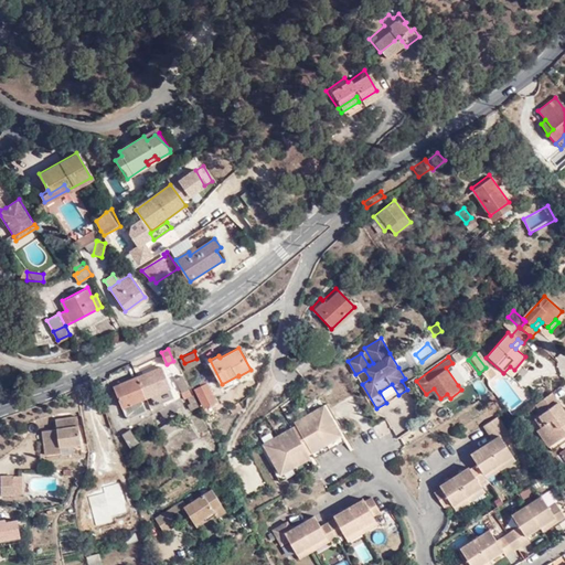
[(458,368),(468,382),(475,377),(465,363),(458,368)]
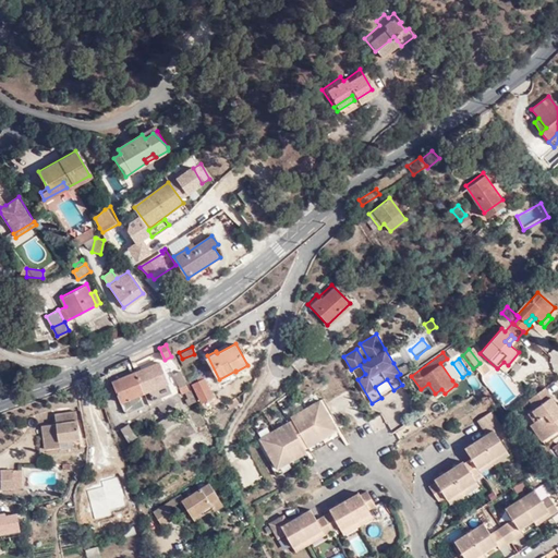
[(159,360),(136,370),(145,391),(149,389),(154,401),(173,392),(159,360)]
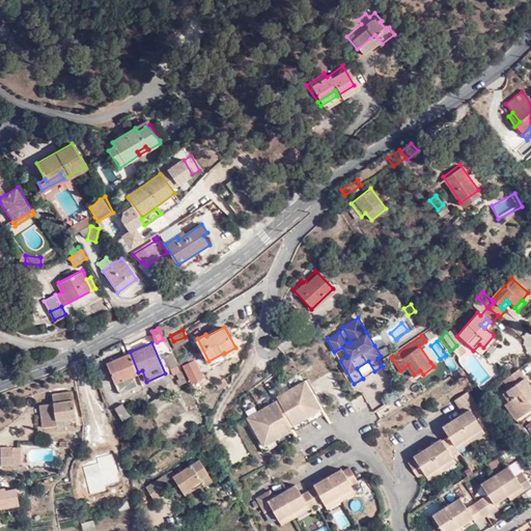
[(160,347),(166,360),(174,357),(168,343),(160,347)]
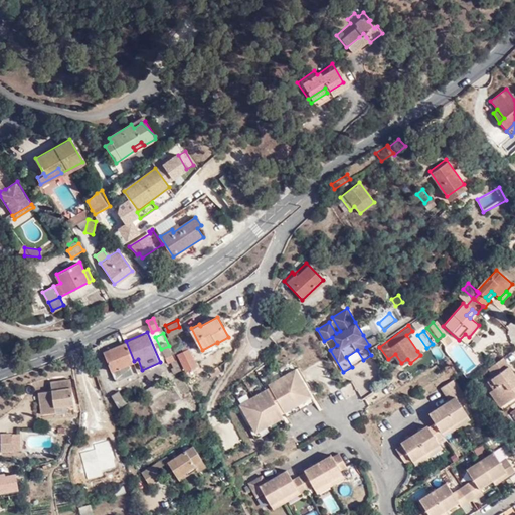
[(463,343),(469,337),(465,334),(459,340),(463,343)]
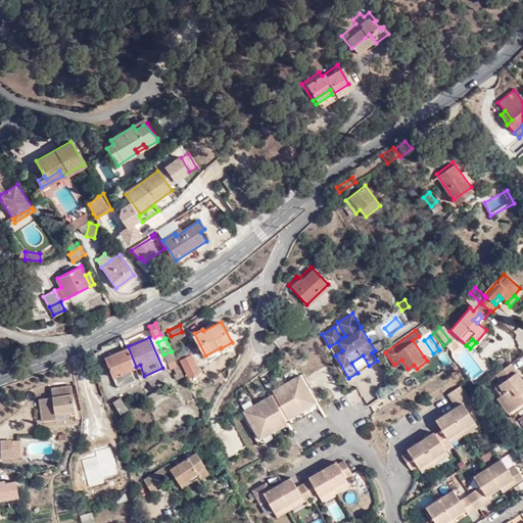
[(455,346),(449,340),(443,345),(448,351),(455,346)]
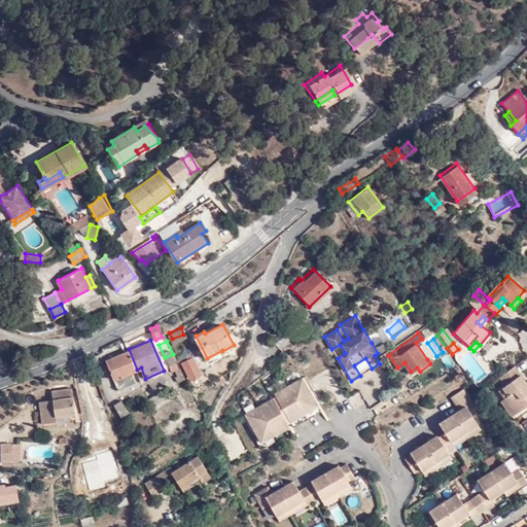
[(137,370),(129,349),(106,359),(120,391),(136,384),(131,372),(137,370)]
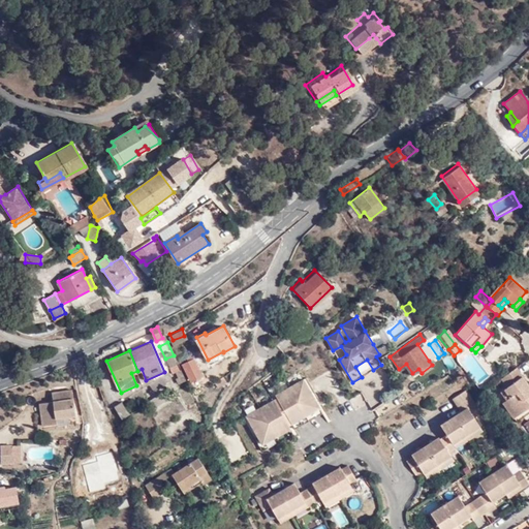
[(183,363),(191,378),(203,373),(193,356),(191,351),(185,355),(188,361),(183,363)]
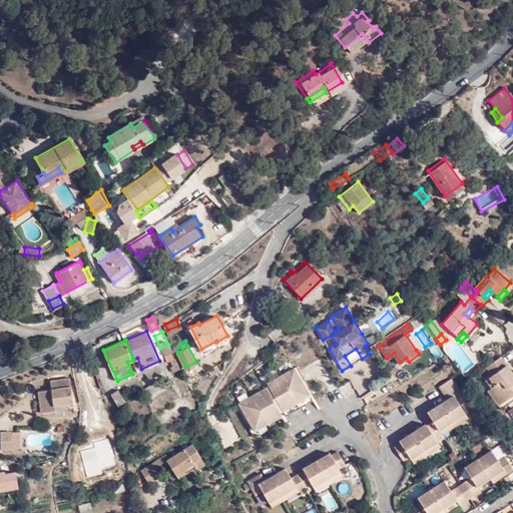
[(168,345),(160,348),(166,362),(170,360),(174,358),(168,345)]
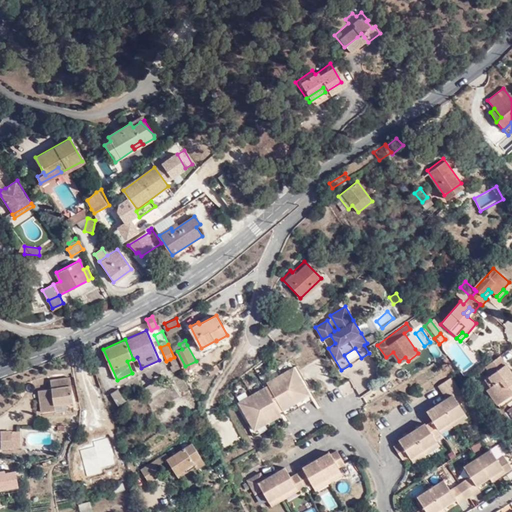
[(355,348),(344,355),(350,365),(361,358),(355,348)]
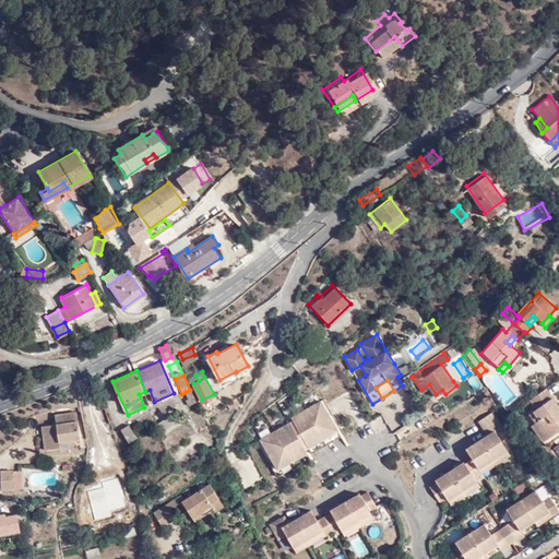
[(527,414),(533,421),(544,439),(558,430),(558,428),(558,408),(557,406),(555,407),(550,402),(552,400),(545,388),(528,399),(535,408),(527,414)]
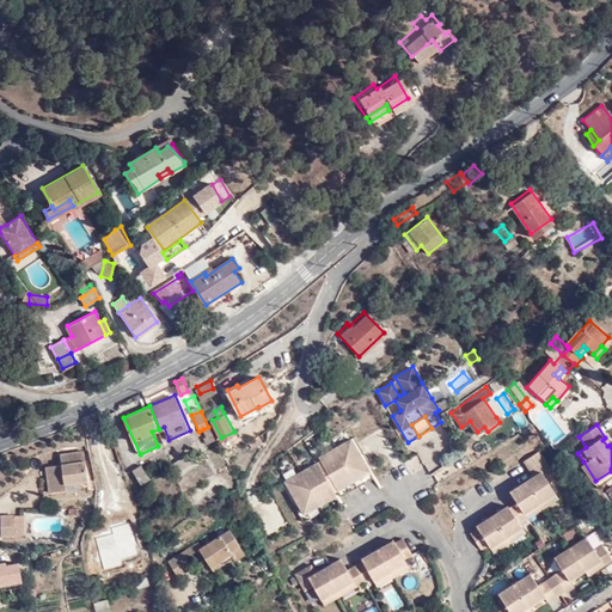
[(215,440),(209,427),(208,427),(203,429),(206,435),(203,436),(206,444),(215,440)]
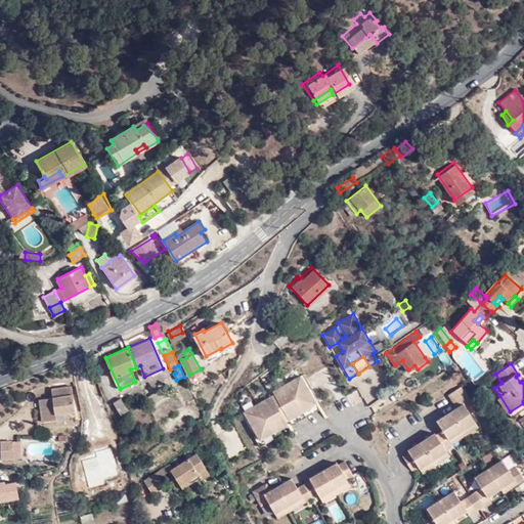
[(418,369),(415,365),(408,369),(411,374),(418,369)]
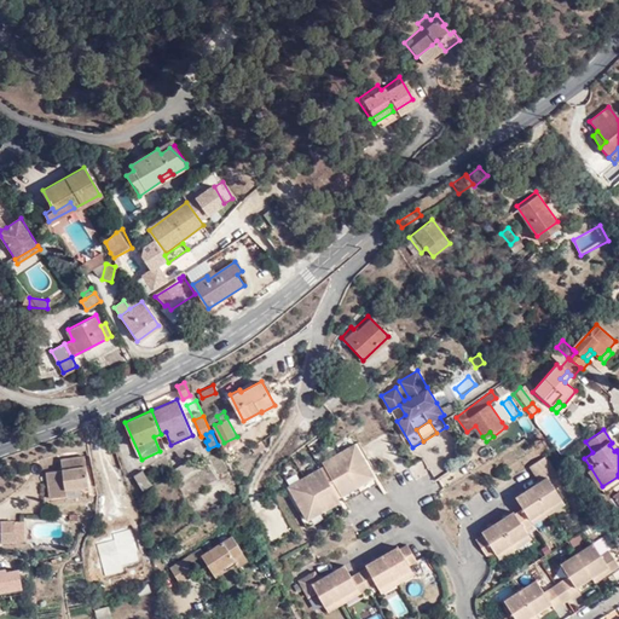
[(198,437),(189,440),(175,450),(181,458),(195,450),(194,449),(202,445),(198,437)]
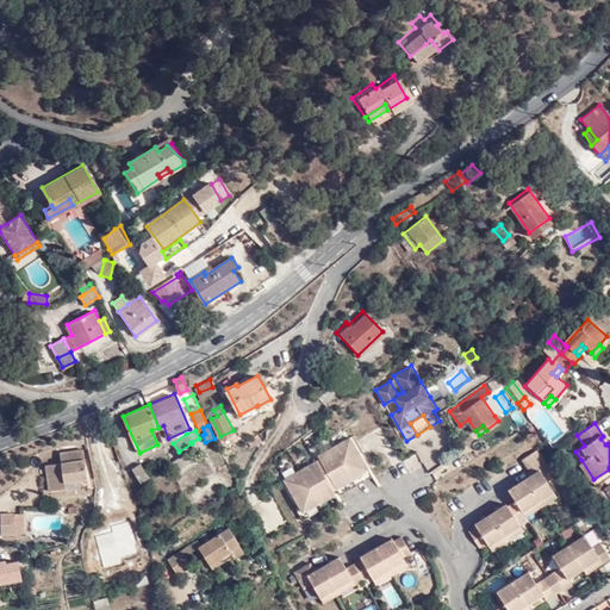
[(262,439),(257,433),(247,439),(251,446),(262,439)]
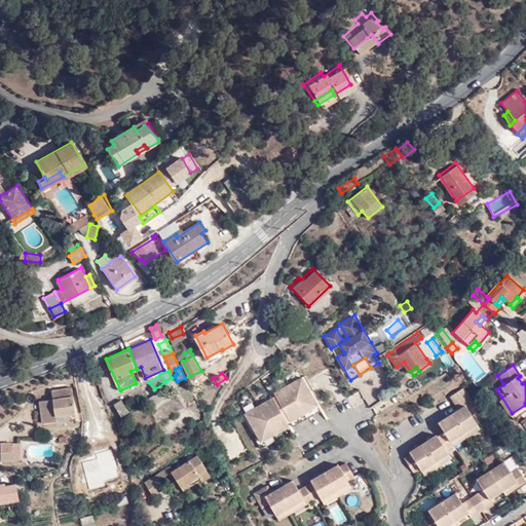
[(304,374),(301,376),(309,390),(312,388),(304,374)]
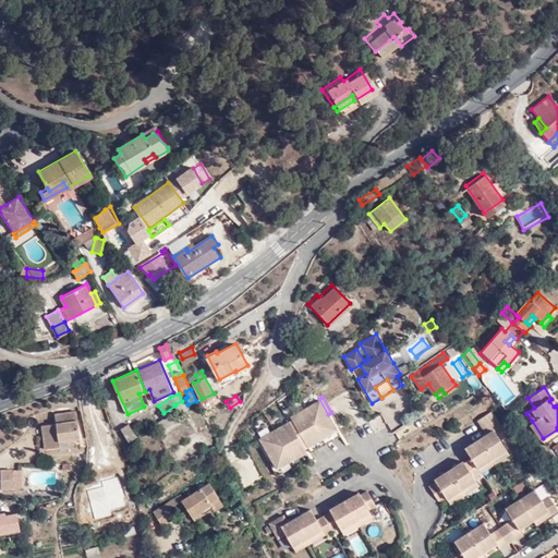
[(328,414),(319,399),(289,416),(291,419),(306,446),(336,428),(328,414)]
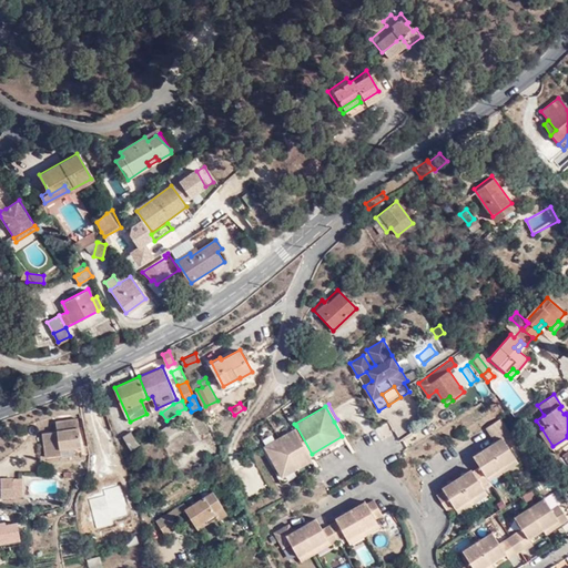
[(153,417),(139,427),(144,435),(159,426),(153,417)]
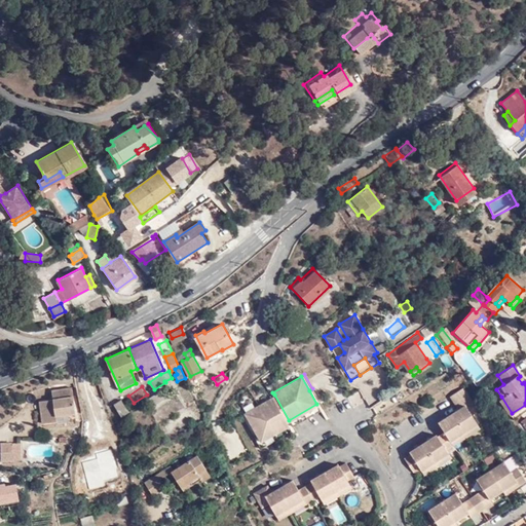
[(417,466),(420,471),(434,461),(447,453),(445,449),(452,445),(450,441),(463,433),(477,423),(468,411),(464,405),(471,401),(462,387),(450,396),(458,408),(438,422),(444,431),(437,436),(435,434),(408,451),(409,453),(403,457),(411,471),(417,466)]
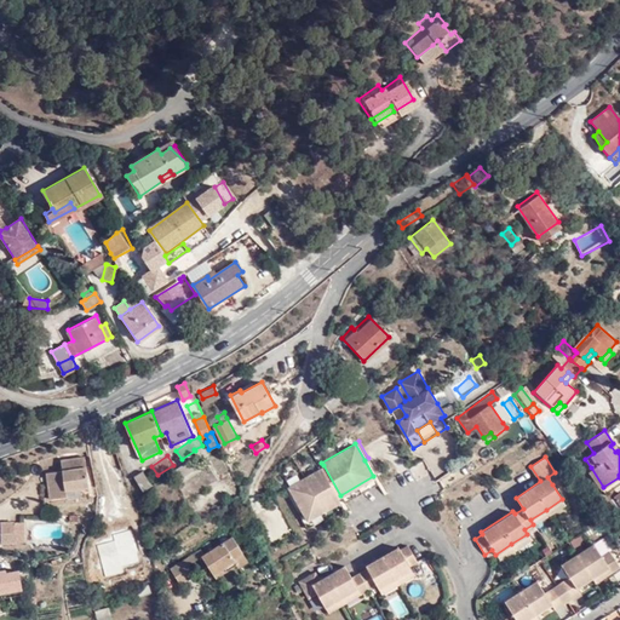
[(86,458),(62,461),(62,471),(47,474),(52,499),(68,497),(67,492),(91,487),(86,458)]
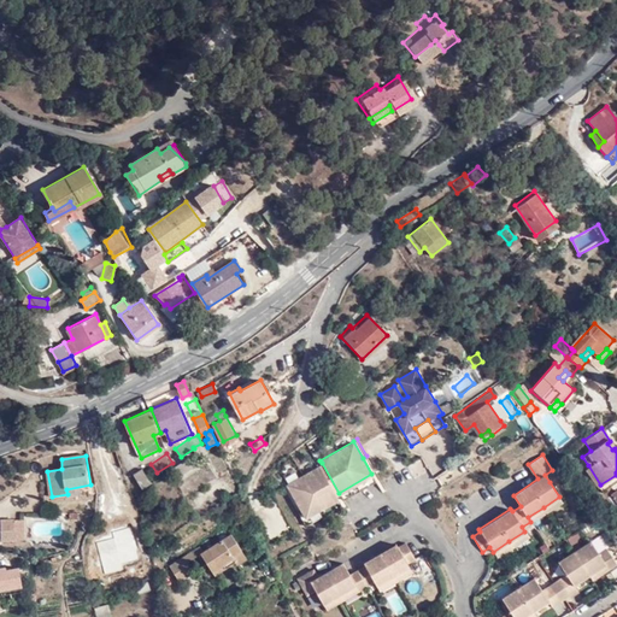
[(198,465),(192,456),(174,466),(180,476),(198,465)]
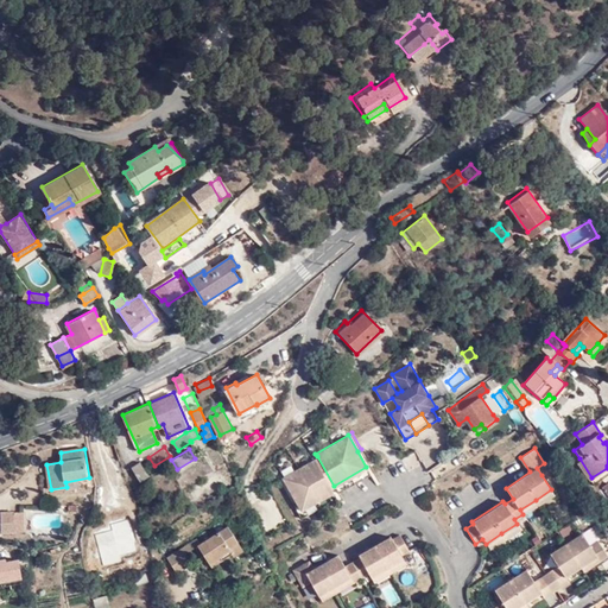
[(317,456),(314,458),(330,488),(334,486),(317,456)]
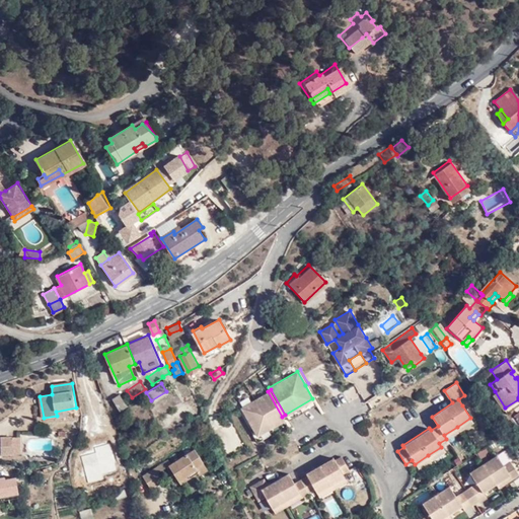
[(282,417),(268,391),(240,406),(253,430),(255,435),(283,419),(282,417)]
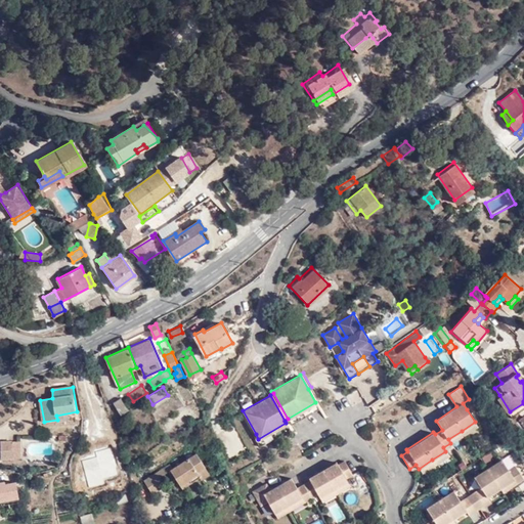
[(523,407),(523,404),(523,403),(510,411),(499,395),(495,398),(509,419),(523,407)]
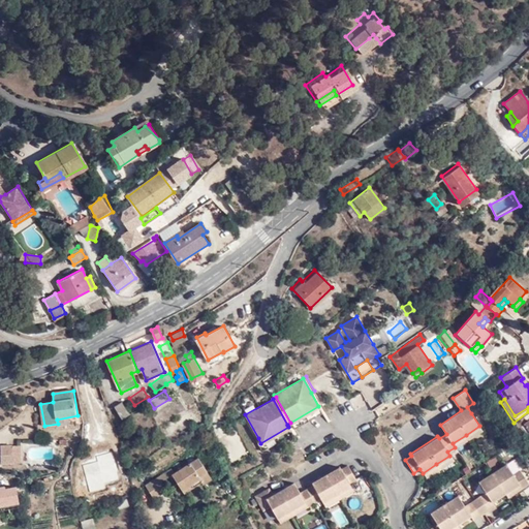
[(121,400),(114,405),(121,417),(129,413),(121,400)]
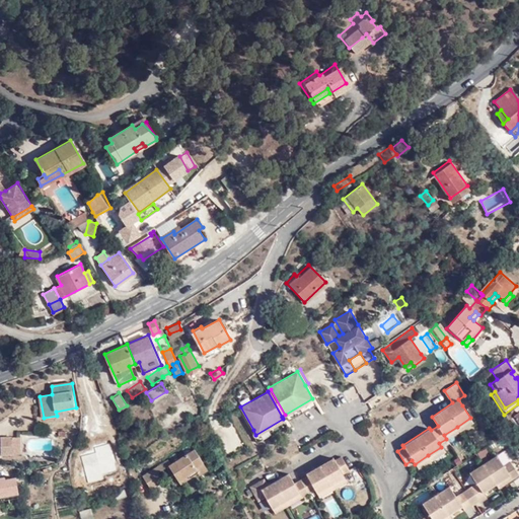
[(468,401),(464,395),(458,399),(462,405),(468,401)]
